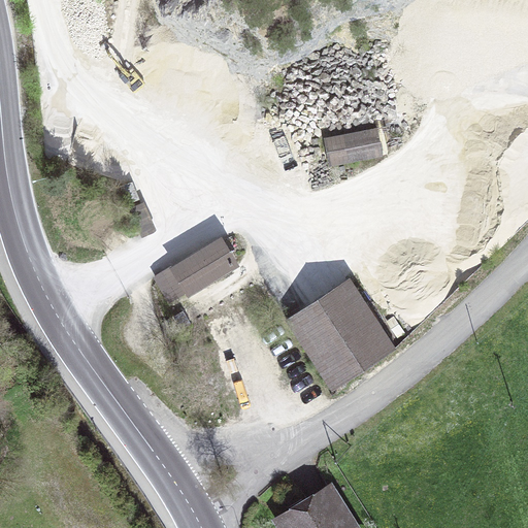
[(377,127),(323,137),(329,167),(383,157),(377,127)]
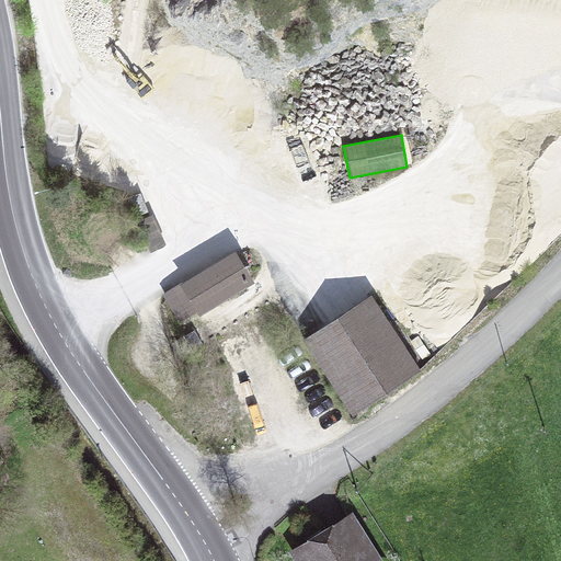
[(137,222),(151,254),(167,248),(152,216),(137,222)]
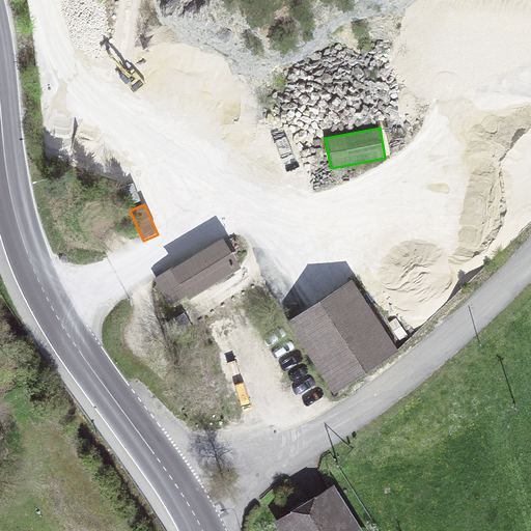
[(241,271),(222,240),(154,281),(169,306),(186,296),(189,302),(241,271)]
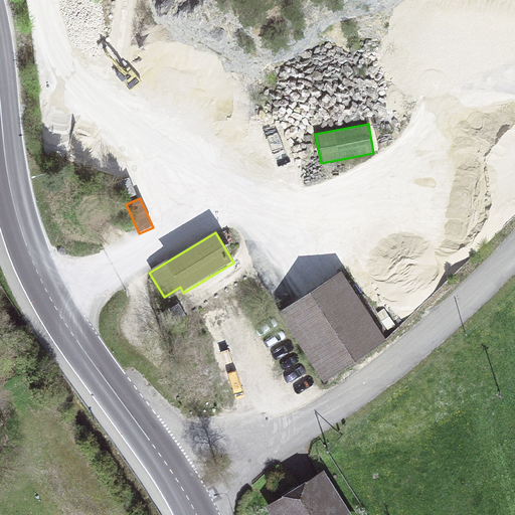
[(387,342),(341,273),(277,316),(323,384),(387,342)]
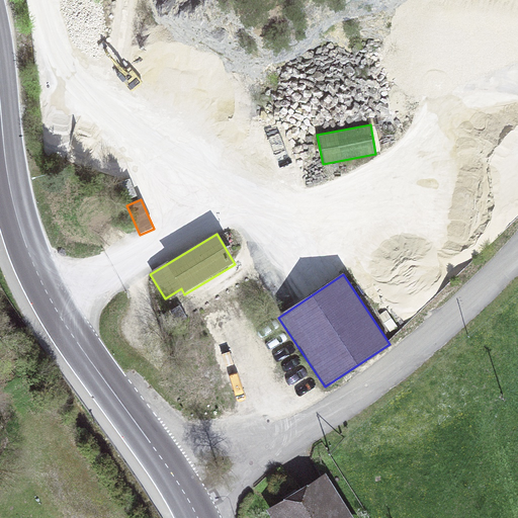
[(354,517),(325,473),(265,512),(268,517),(354,517)]
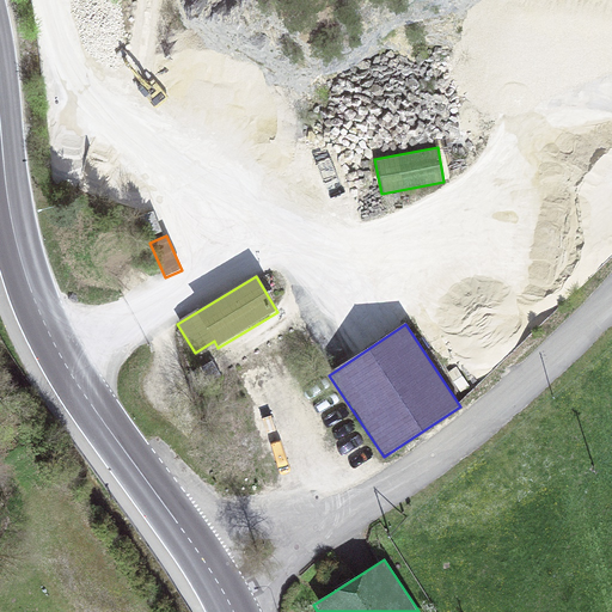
All buildings are outlined.
